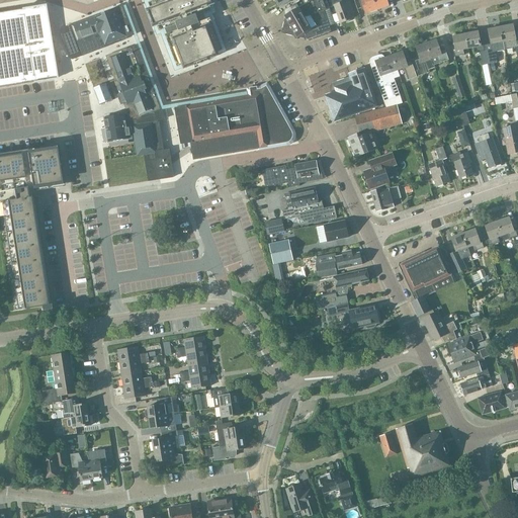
[(156,0),(149,3),(151,9),(147,10),(149,16),(148,16),(150,21),(151,21),(154,27),(157,25),(159,31),(178,24),(180,29),(165,35),(177,67),(183,65),(184,69),(194,65),(194,66),(209,61),(208,60),(219,56),(217,52),(223,50),(210,18),(206,19),(204,14),(212,11),(210,5),(213,4),(211,0),(156,0)]
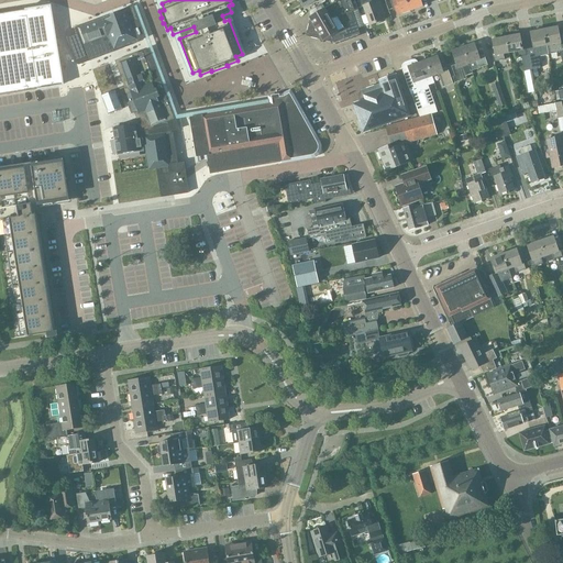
[(328,0),(321,4),(324,9),(309,18),(312,23),(310,34),(320,36),(323,42),(328,39),(333,40),(334,43),(333,43),(333,44),(360,34),(352,13),(359,11),(357,9),(354,0),(328,0)]
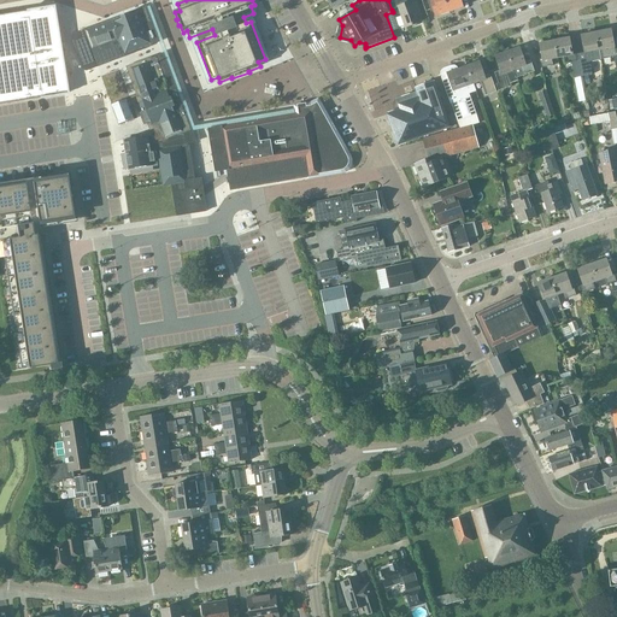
[(388,0),(392,10),(398,7),(405,28),(419,23),(417,18),(421,16),(416,1),(407,4),(405,0),(388,0)]
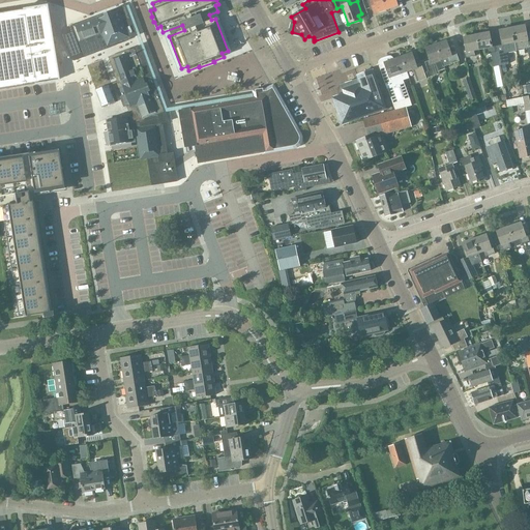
[(365,0),(370,9),(372,8),(375,16),(386,11),(381,0),(365,0)]
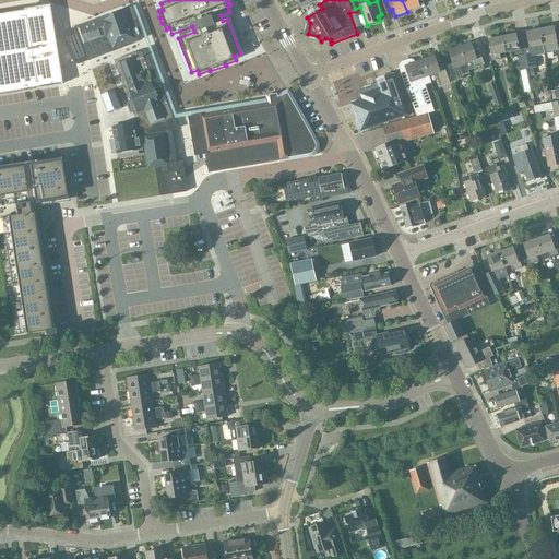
[(402,0),(407,12),(419,8),(416,0),(402,0)]
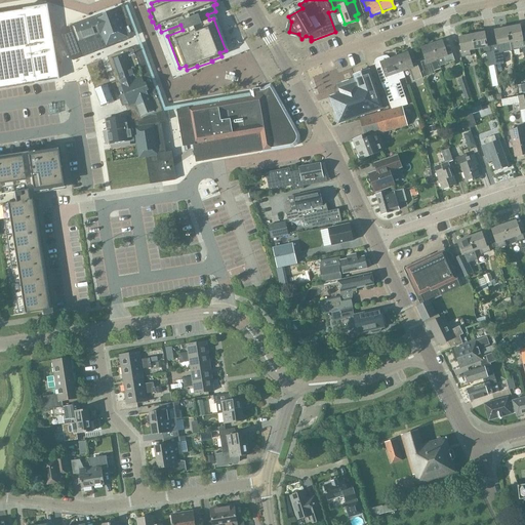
[(135,36),(130,24),(131,24),(130,22),(129,22),(125,9),(125,8),(124,6),(95,17),(107,47),(113,45),(112,44),(116,42),(117,44),(125,41),(125,40),(129,39),(129,38),(135,36)]
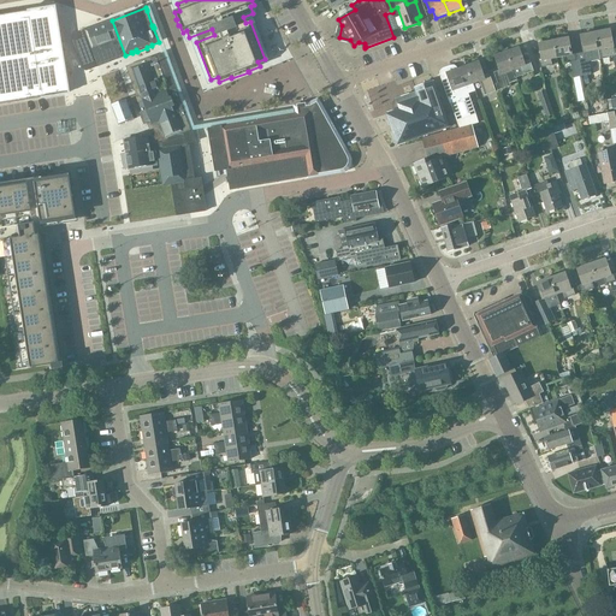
[(35,10),(0,15),(0,104),(67,94),(54,19),(36,22),(35,10)]
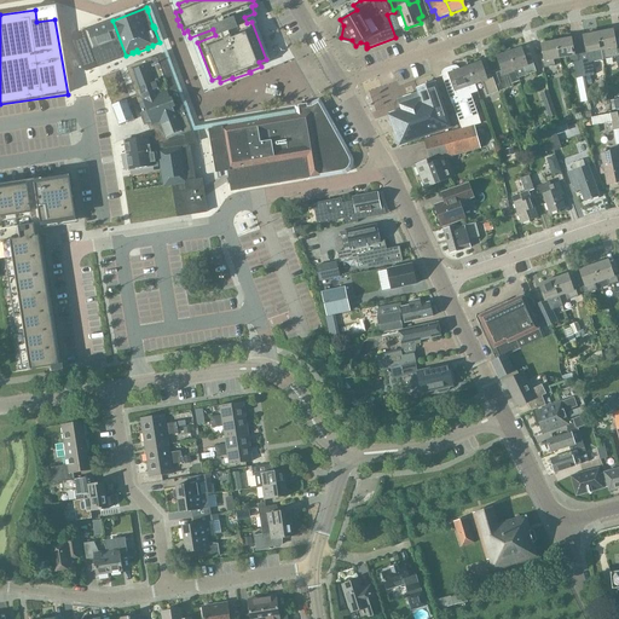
[(573,15),(572,27),(580,28),(582,16),(573,15)]
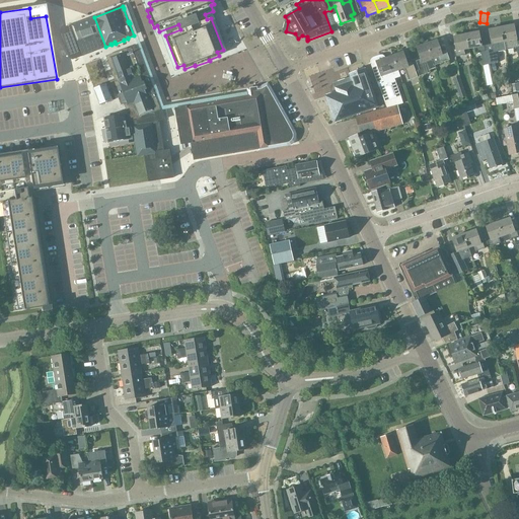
[(105,47),(94,17),(62,29),(60,34),(68,57),(73,60),(81,57),(91,53),(91,52),(105,47)]
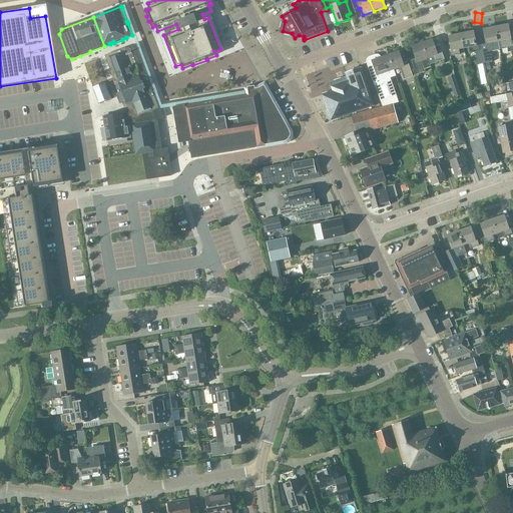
[(512,40),(512,41),(512,39),(511,40),(508,25),(495,27),(500,50),(510,48),(512,59),(512,58),(512,40)]
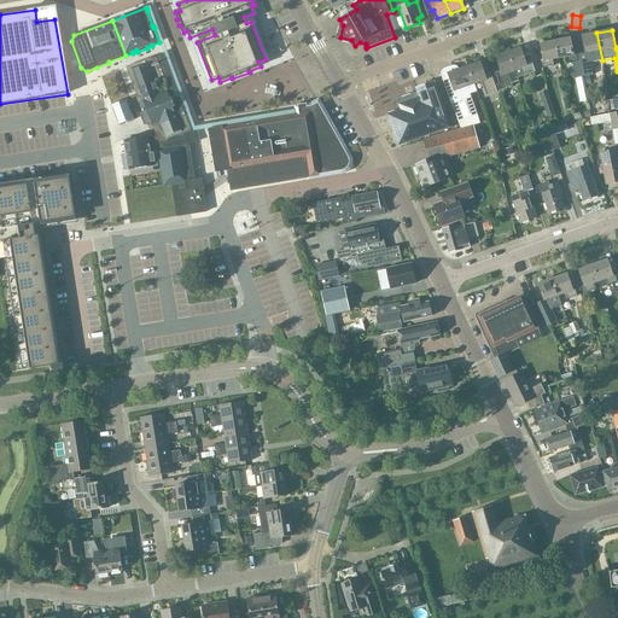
[(579,54),(584,77),(594,75),(590,63),(602,60),(596,33),(582,36),(586,53),(579,54)]
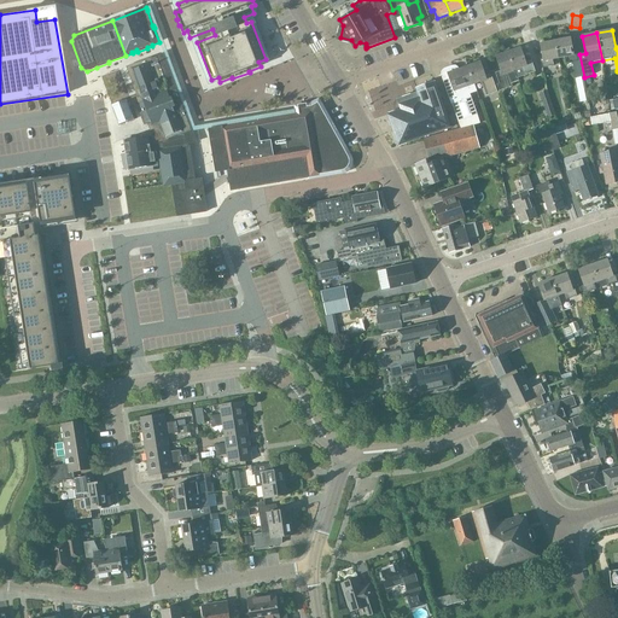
[(576,79),(584,77),(579,54),(576,56),(573,56),(570,39),(555,41),(559,59),(564,58),(565,64),(572,63),(576,79)]
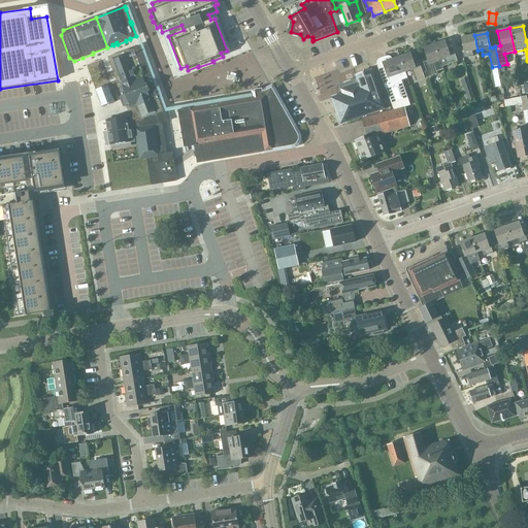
[(472,52),(477,51),(474,35),(461,38),(464,53),(462,54),(464,59),(473,57),(472,52)]
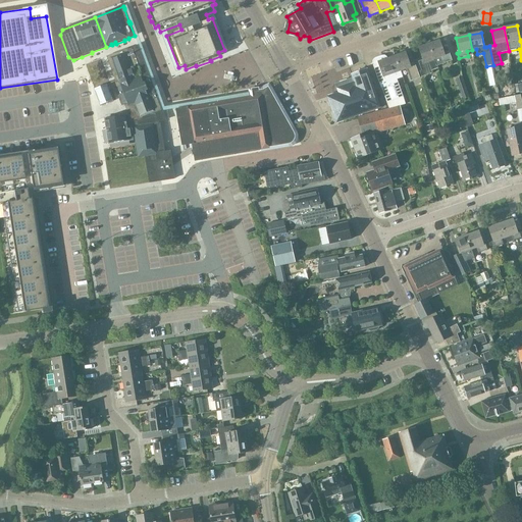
[(439,41),(428,44),(434,60),(436,66),(452,61),(449,52),(444,53),(439,41)]
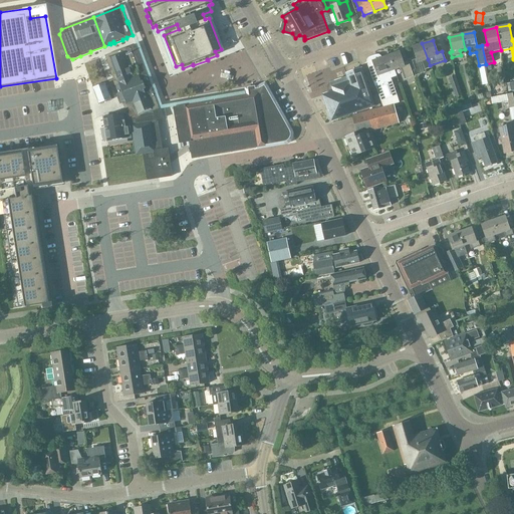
[(428,59),(422,43),(412,47),(417,59),(412,61),(415,71),(413,71),(415,77),(426,73),(425,70),(431,68),(430,65),(428,59)]
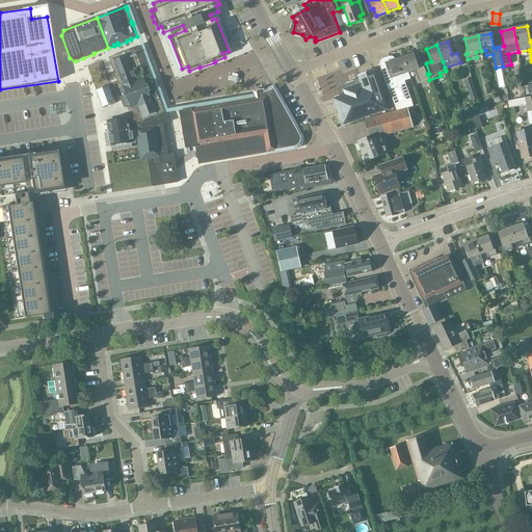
[(142,68),(148,65),(147,63),(148,62),(147,60),(145,60),(140,47),(135,49),(135,50),(142,68)]
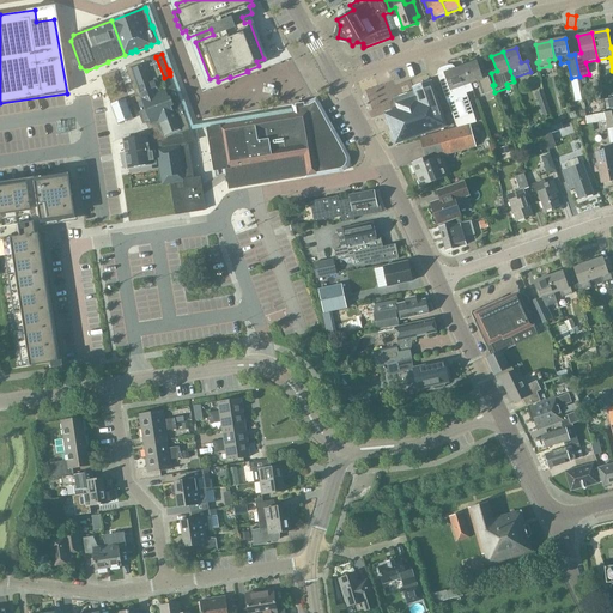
[(164,78),(156,58),(145,62),(144,60),(129,66),(135,80),(133,80),(137,89),(164,78)]
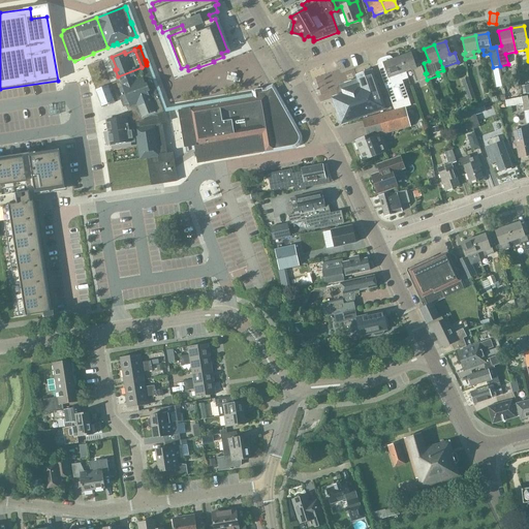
[(411,71),(413,78),(415,84),(426,81),(419,64),(415,66),(410,54),(400,57),(405,73),(411,71)]
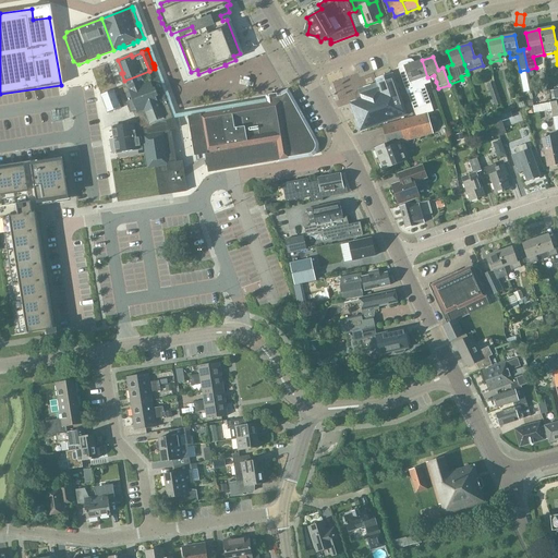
[(422,79),(427,77),(422,60),(413,63),(411,61),(409,60),(399,63),(398,65),(398,69),(407,95),(408,95),(413,110),(431,104),(422,79)]
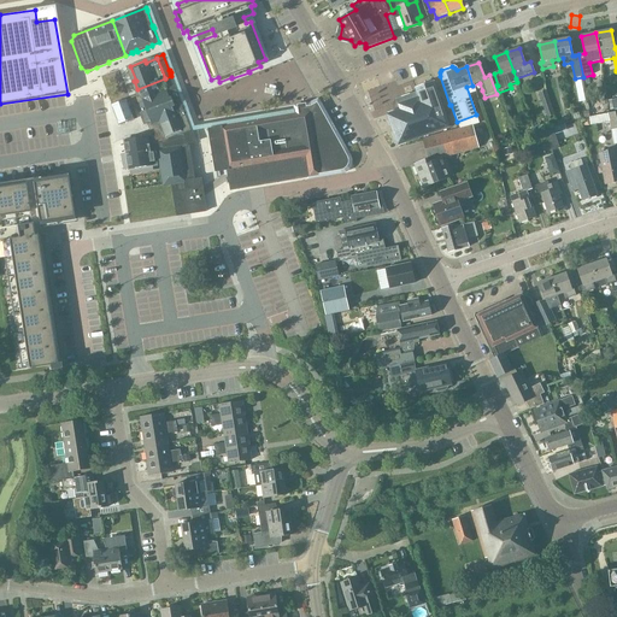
[(165,78),(136,89),(141,103),(142,103),(169,92),(171,95),(177,93),(171,76),(165,78)]
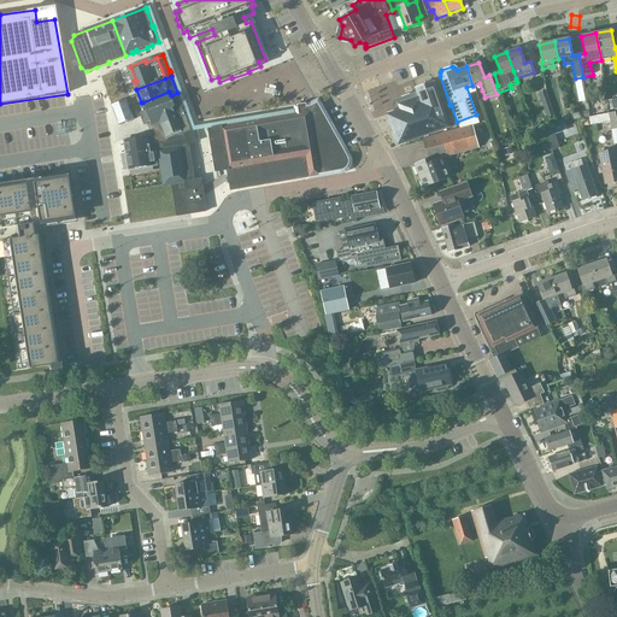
[(394,112),(387,115),(398,146),(450,128),(450,127),(446,117),(434,81),(416,88),(418,98),(398,105),(400,110),(394,112)]
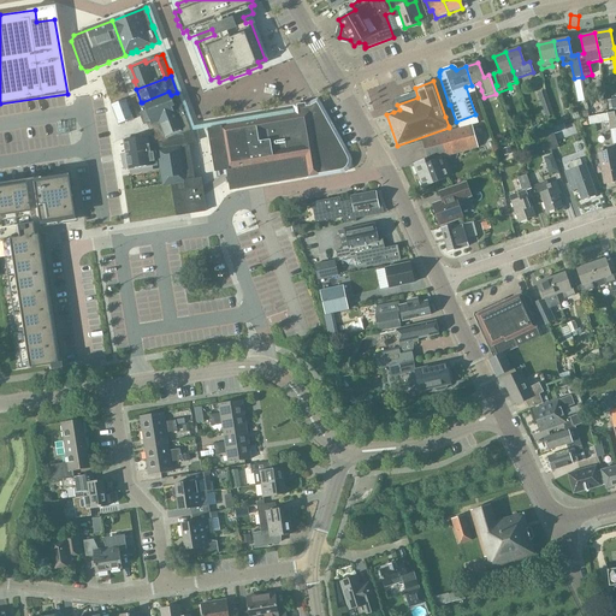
[(179,96),(178,94),(178,93),(177,93),(171,95),(169,92),(142,102),(141,102),(144,111),(140,112),(144,125),(152,123),(150,123),(171,116),(173,122),(179,119),(179,118),(187,116),(185,116),(184,112),(178,96),(179,96)]
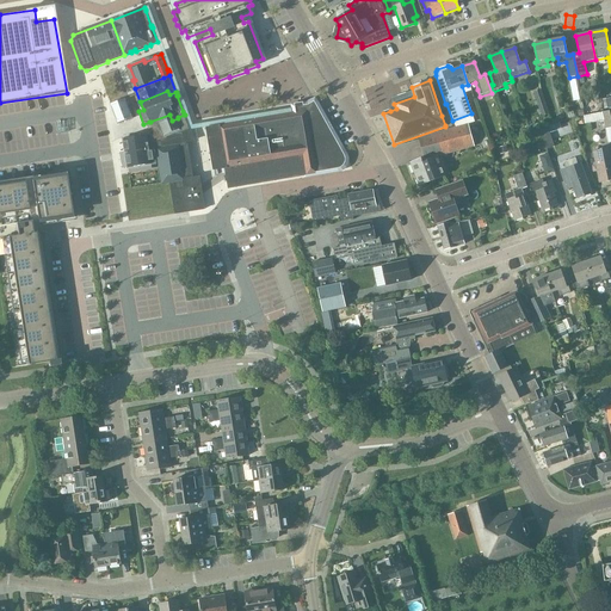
[(541,91),(532,93),(541,117),(549,115),(541,91)]
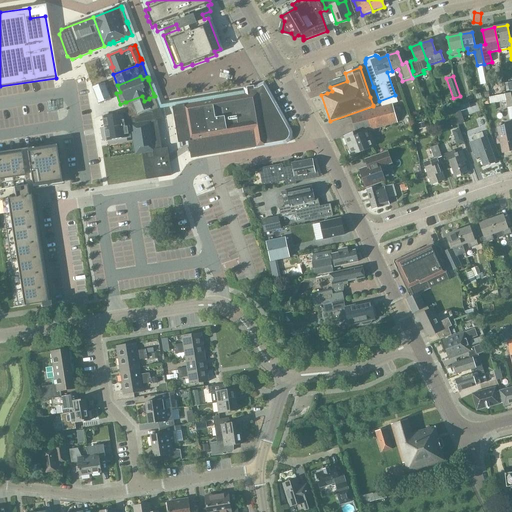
[(99,104),(111,99),(105,83),(93,87),(99,104)]
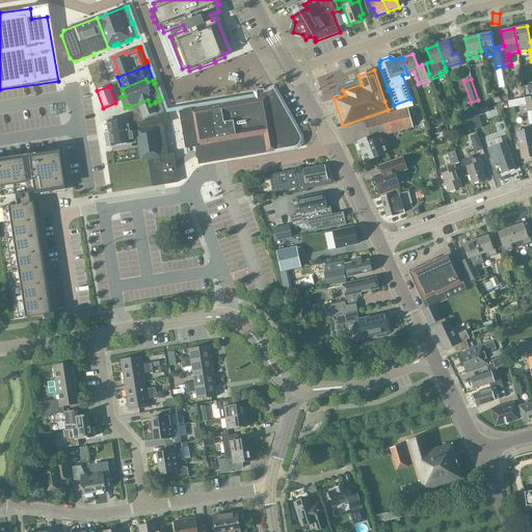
[(258,99),(180,112),(186,143),(186,139),(194,137),(200,163),(267,152),(295,148),(298,147),(299,144),(301,141),(301,138),(300,135),(274,88),(258,98),(258,99)]
